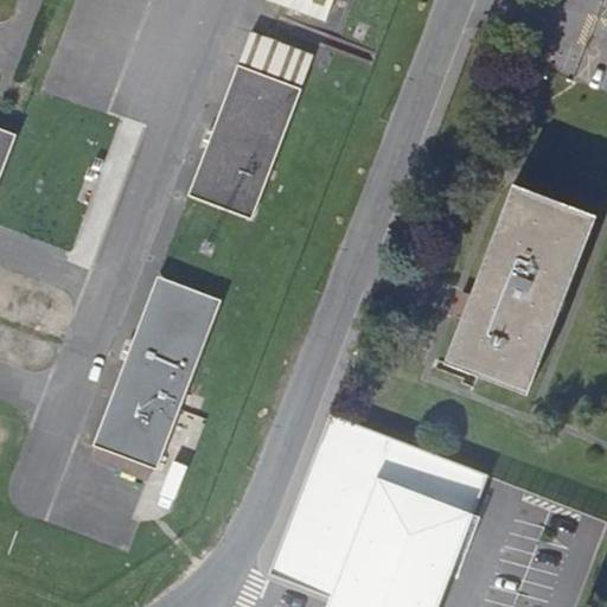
[(276,0),(328,20),(336,0),(276,0)]
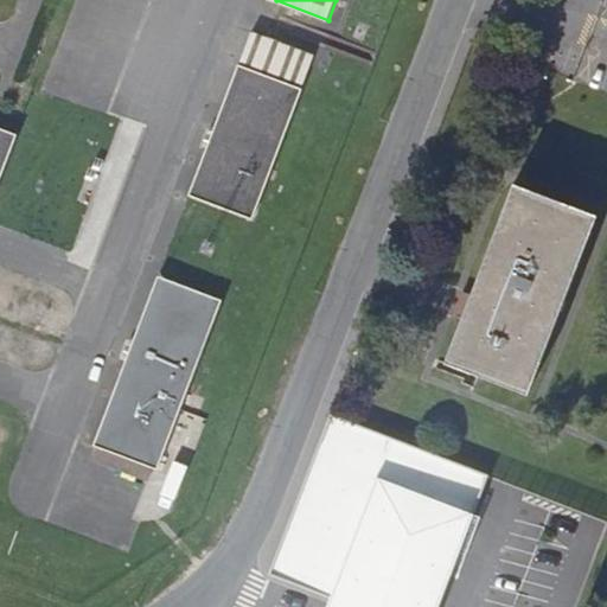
[(268,76),(281,43),(250,31),(237,64),(268,76)]
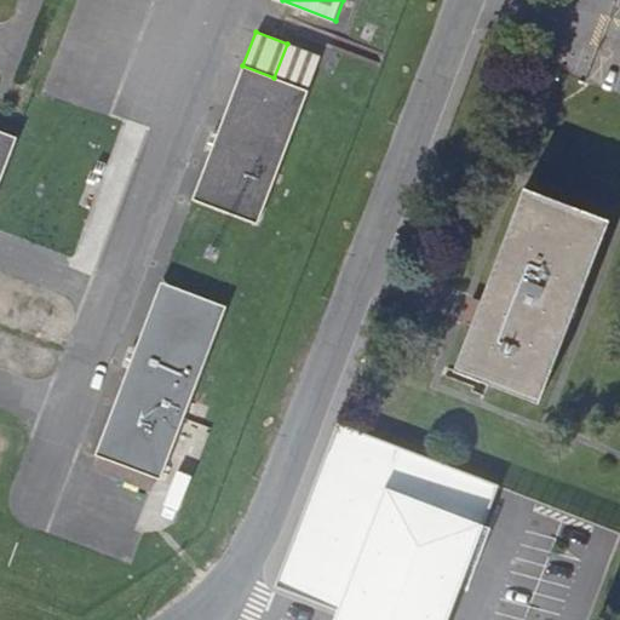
[(320,56),(287,44),(274,78),(308,90),(320,56)]
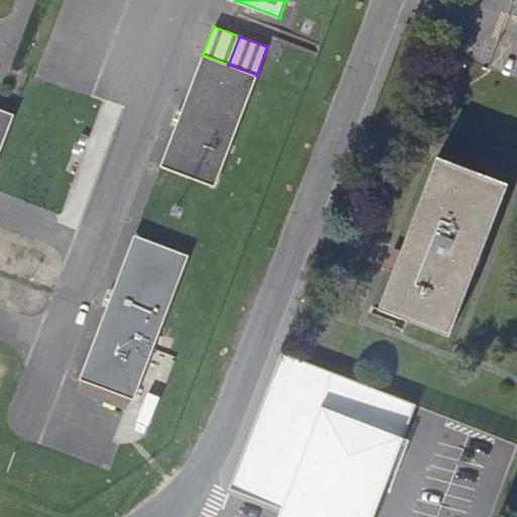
[(228,65),(202,55),(162,165),(215,186),(256,75),(228,65)]
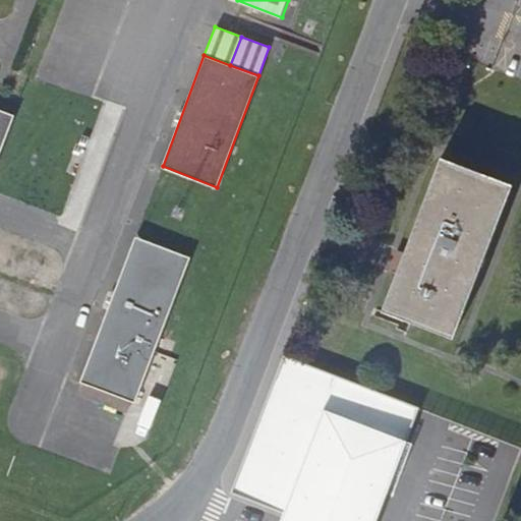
[(0,154),(15,115),(0,109),(0,154)]
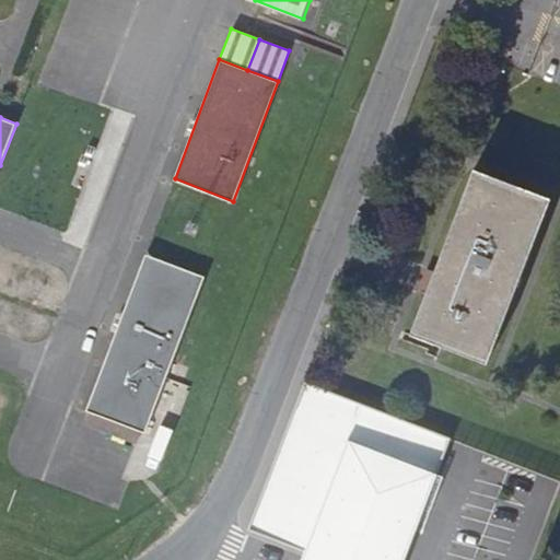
[(434,272),(428,290),(410,333),(488,364),(549,199),(473,170),(434,272)]
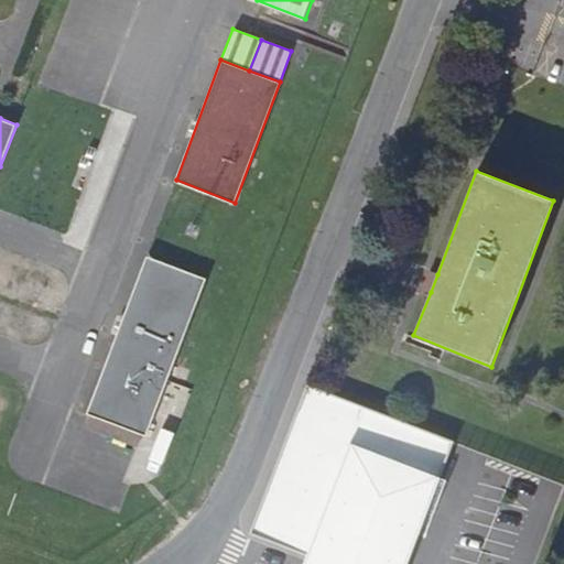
[(88,412),(90,412),(148,434),(206,278),(148,256),(88,412)]
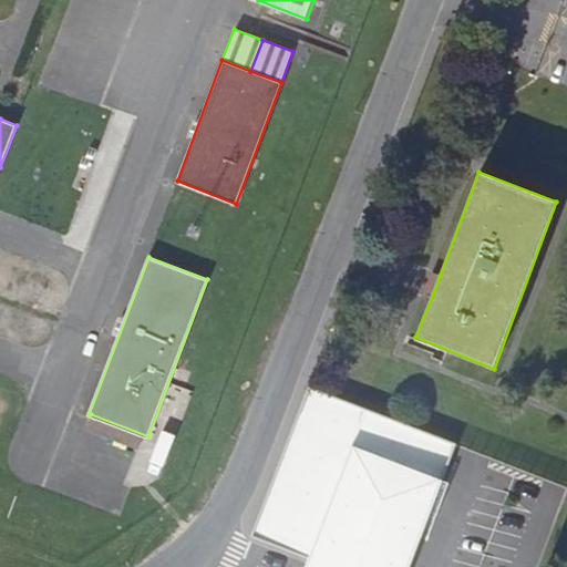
[(425,290),(433,294),(440,276),(432,272),(425,290)]
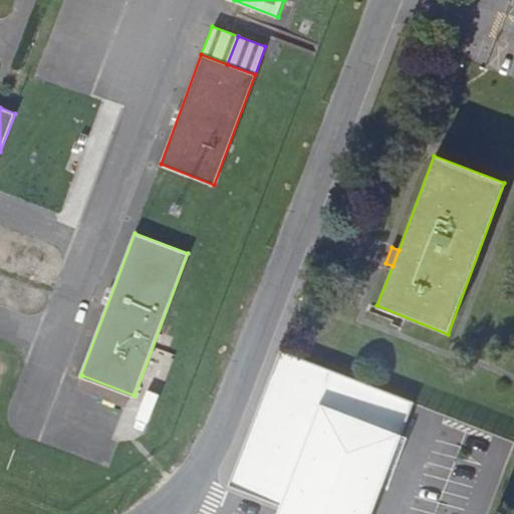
[(372,513),(415,403),(279,351),(229,484),(283,504),(279,513),(372,513)]
